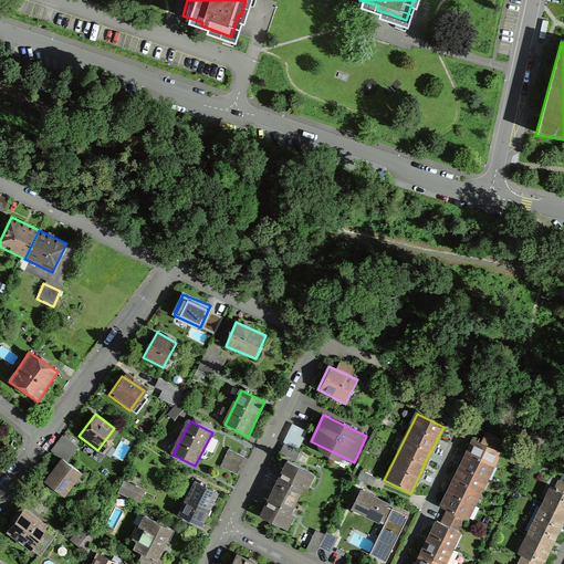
[(457,474),(450,488),(445,501),(441,507),(449,510),(465,518),(467,520),(500,453),(473,441),(470,449),(463,461),(457,474)]
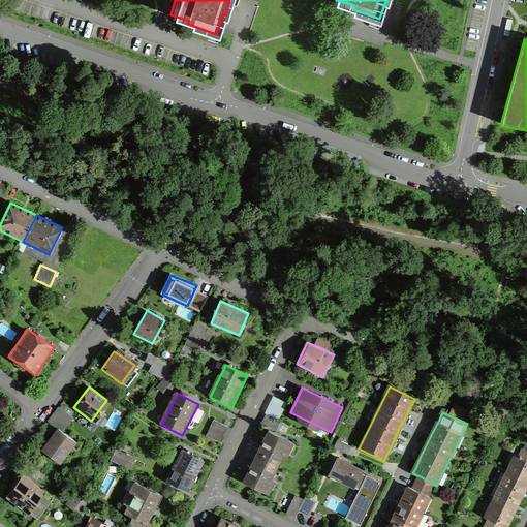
[(223,446),(231,431),(212,422),(205,437),(223,446)]
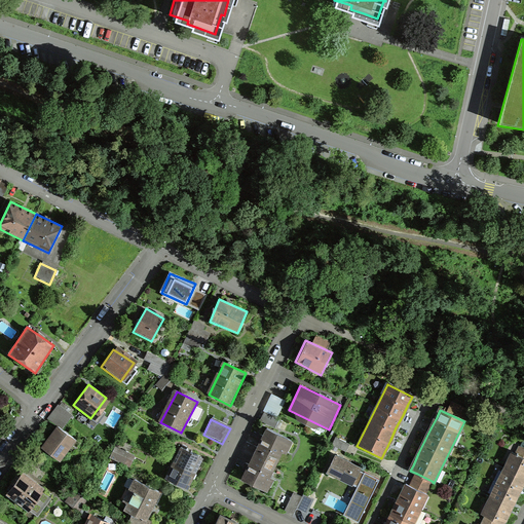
[(76,440),(55,425),(40,447),(60,461),(76,440)]
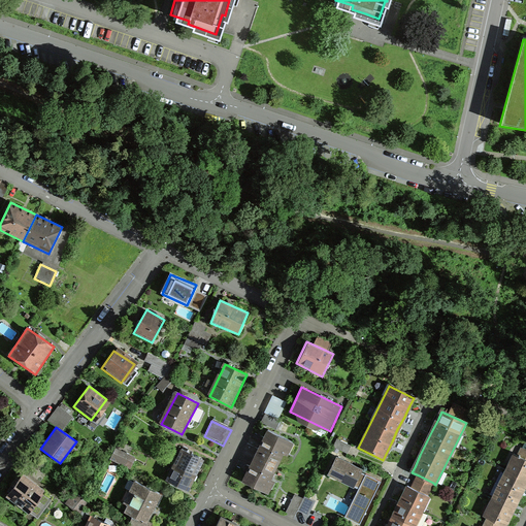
[(293,445),(268,431),(255,456),(280,469),(293,445)]
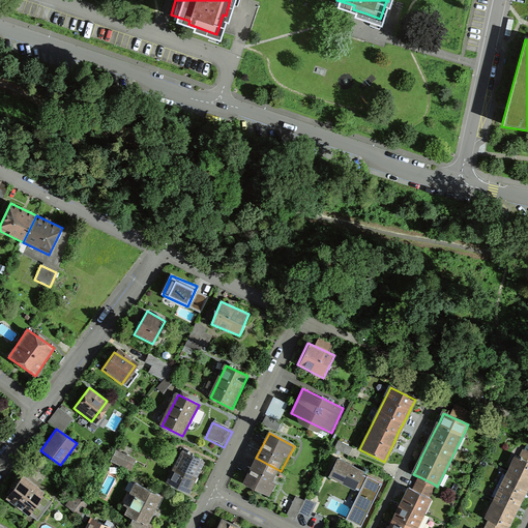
[(136,462),(114,450),(93,496),(105,503),(123,470),(130,472),(136,462)]
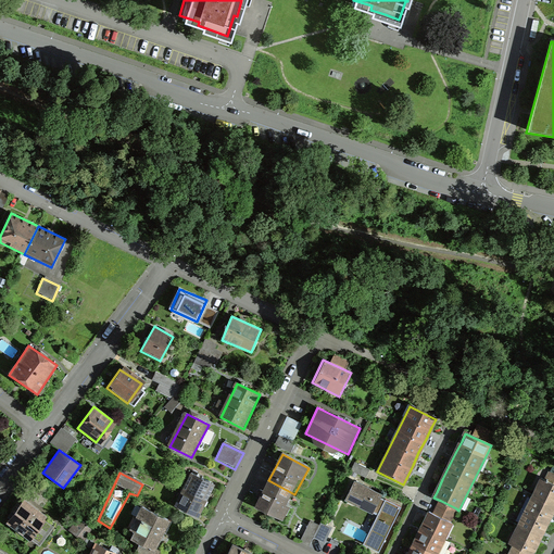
[(203,502),(213,483),(192,473),(183,491),(203,502)]
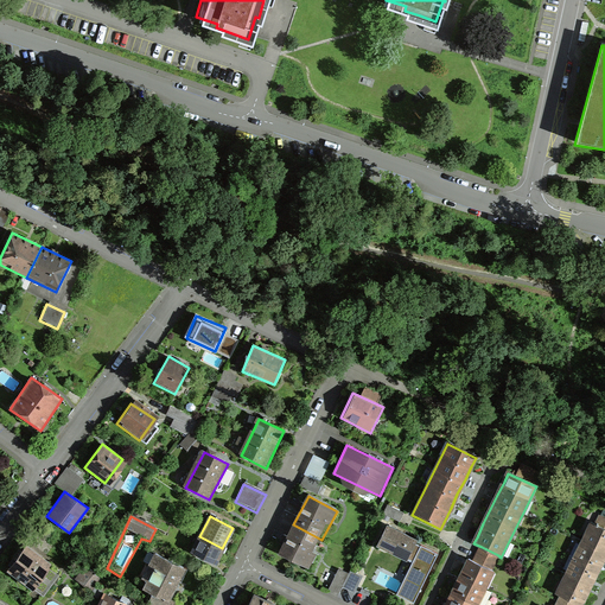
[(585,604),(604,565),(604,528),(591,521),(554,593),(559,596),(575,604),(585,604)]
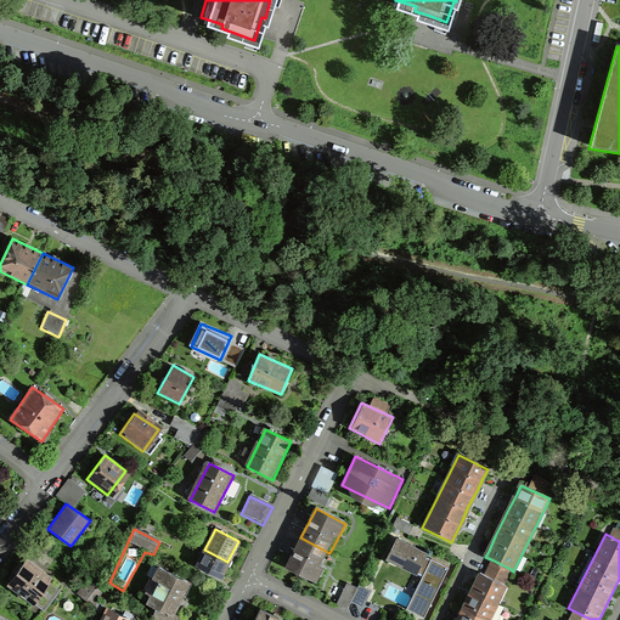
[(330,553),(300,537),(283,568),(314,584),(330,553)]
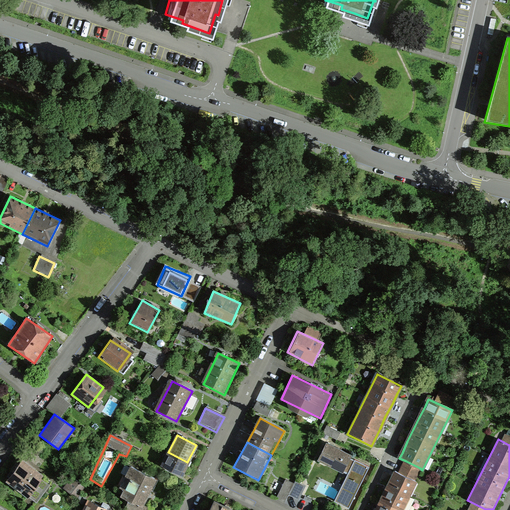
[(353,455),(326,443),(317,462),(344,474),(353,455)]
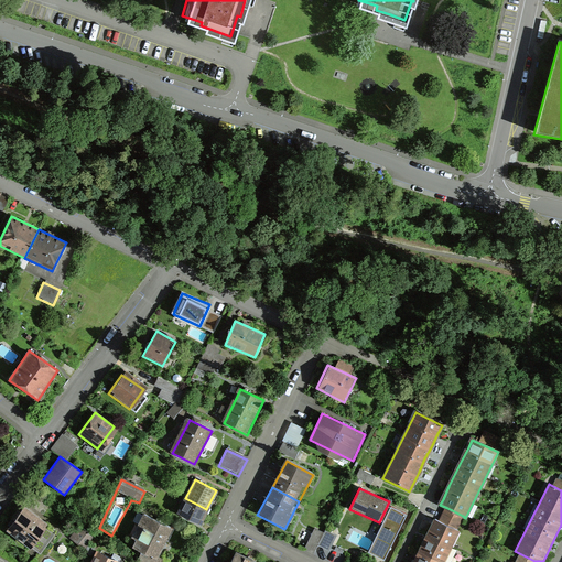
[(206,509),(185,498),(176,515),(197,526),(206,509)]
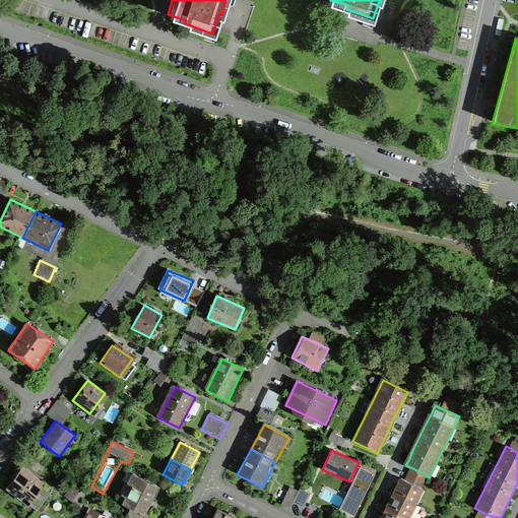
[(44,484),(20,467),(4,490),(26,507),(44,484)]
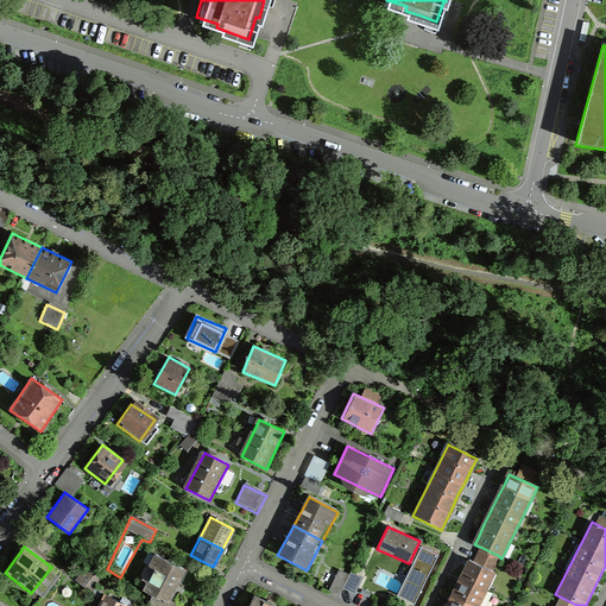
[(483,548),(474,566),(491,574),(499,556),(483,548)]
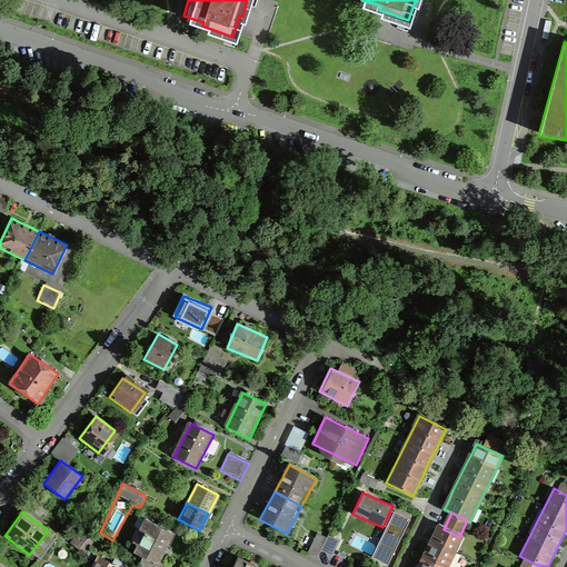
[(158,565),(175,533),(148,518),(131,550),(158,565)]
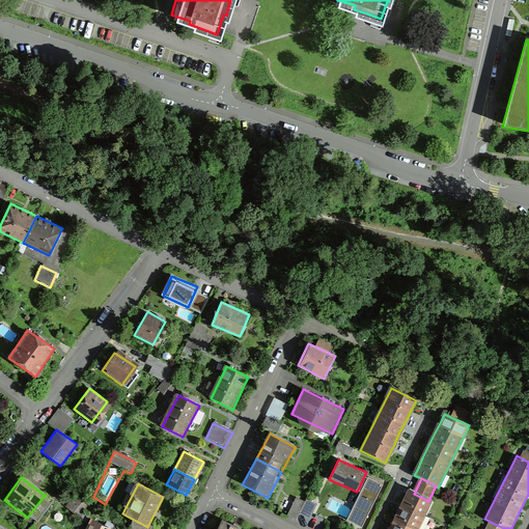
[(396,514),(390,526),(388,528),(416,528),(430,502),(428,501),(414,494),(408,491),(404,499),(398,510),(396,514)]
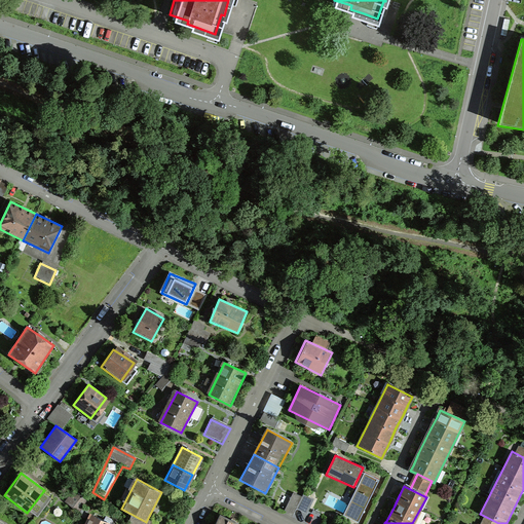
[(107,523),(88,514),(83,523),(107,523)]
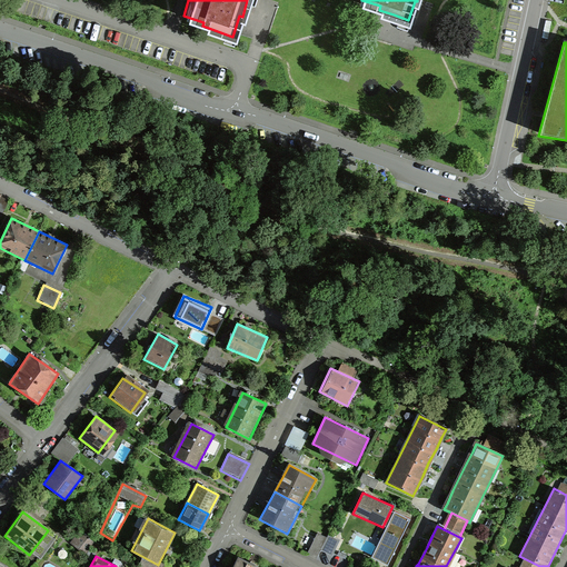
[(257,566),(236,556),(230,566),(257,566)]
